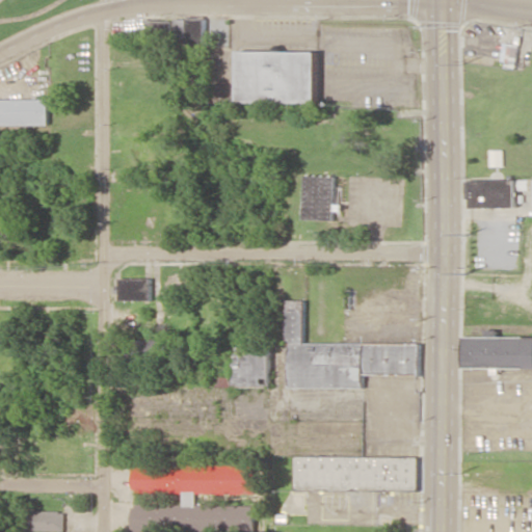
[(238,103),(318,104),(318,51),(239,51),(238,103)]
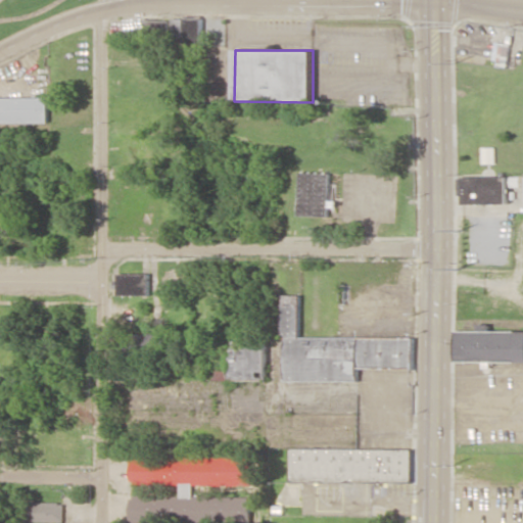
[(0,97),(0,124),(49,124),(48,97),(0,97)]
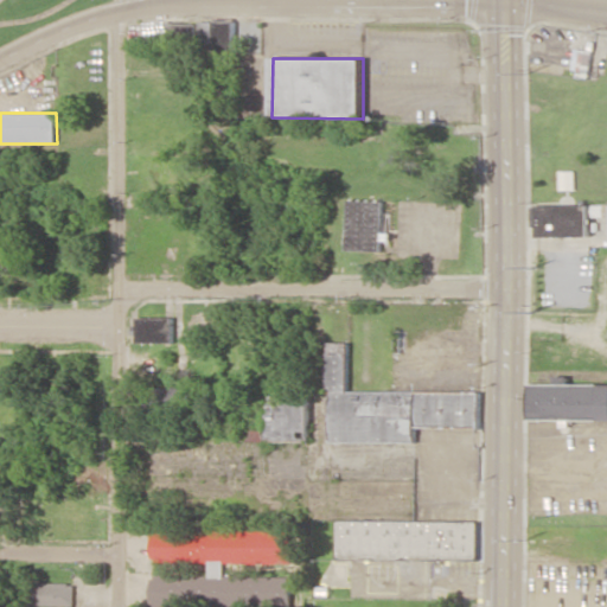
[(575,190),(574,171),(558,171),(558,190),(575,190)]
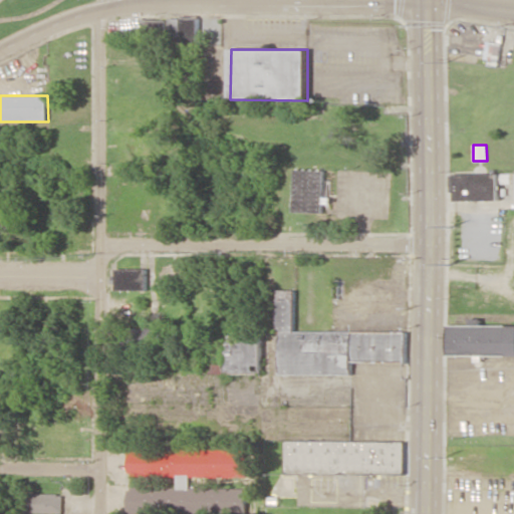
[(323,213),(324,170),(294,169),(293,213),(323,213)]
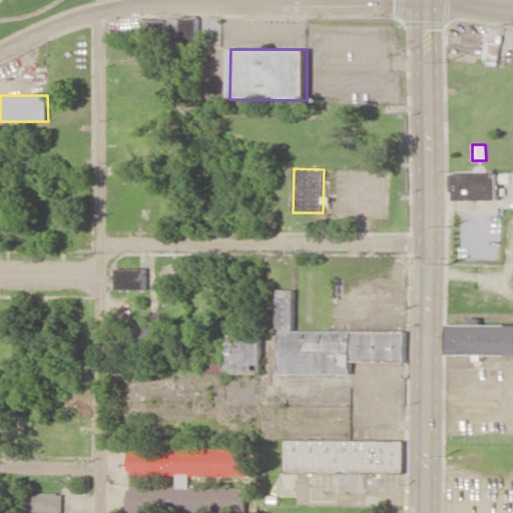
[(454,200),(499,200),(499,183),(512,182),(512,172),(454,173),(454,200)]
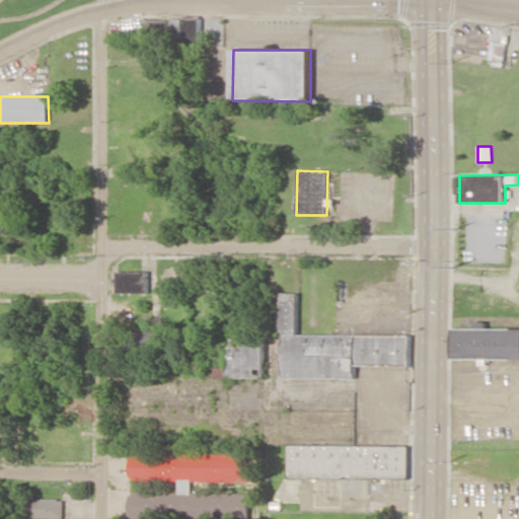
[(147,272),(117,272),(117,293),(147,293),(147,272)]
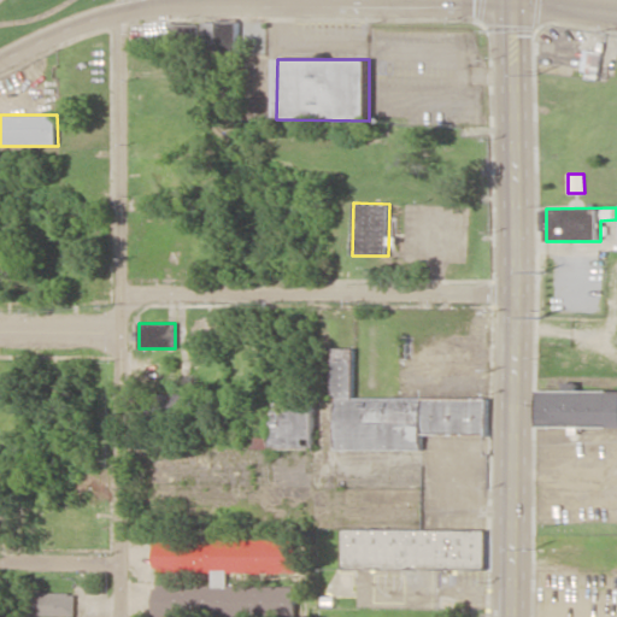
[(489,399),(353,398),(353,348),(331,348),(330,398),(336,398),(335,450),(423,450),(423,434),(488,435),(489,399)]
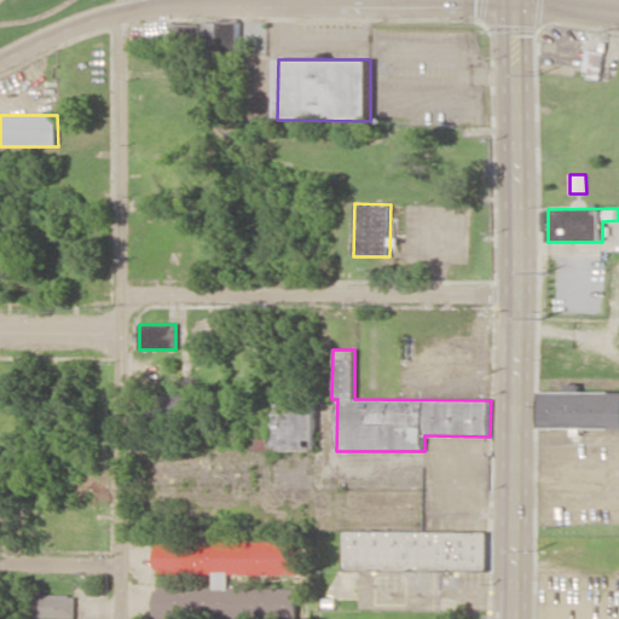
[(618,391),(542,391),(541,428),(618,428),(618,391)]
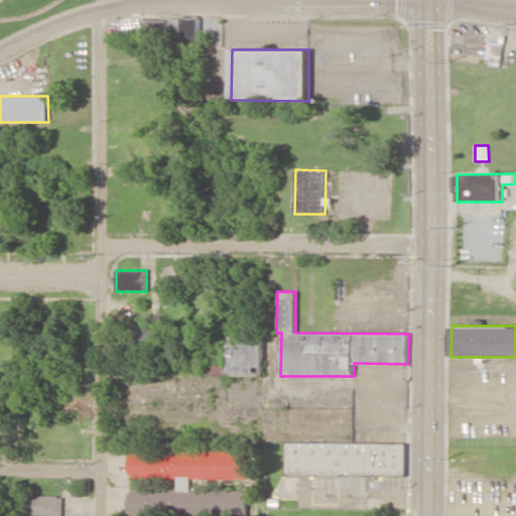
[(261,376),(262,333),(225,333),(224,375),(261,376)]
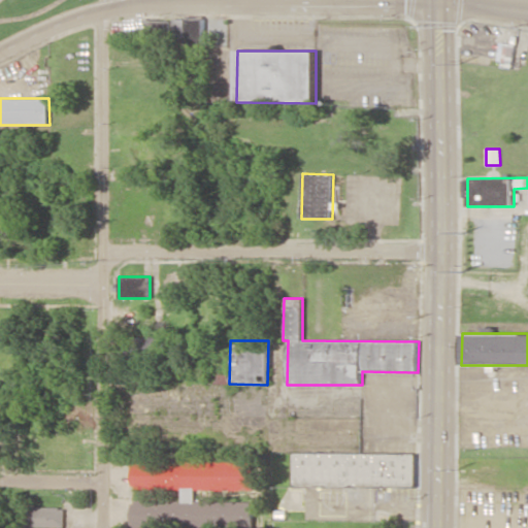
[(417,453),(292,453),(292,487),(417,487),(417,453)]
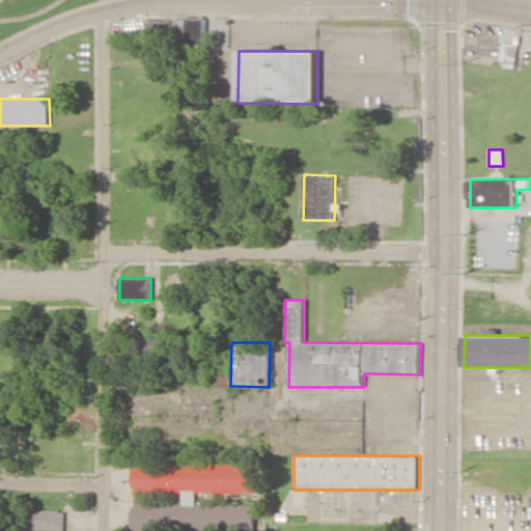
[(254,467),(132,465),(131,491),(182,492),(182,505),(132,504),(131,529),(255,530),(255,505),(194,505),(195,492),(254,492),(254,467)]
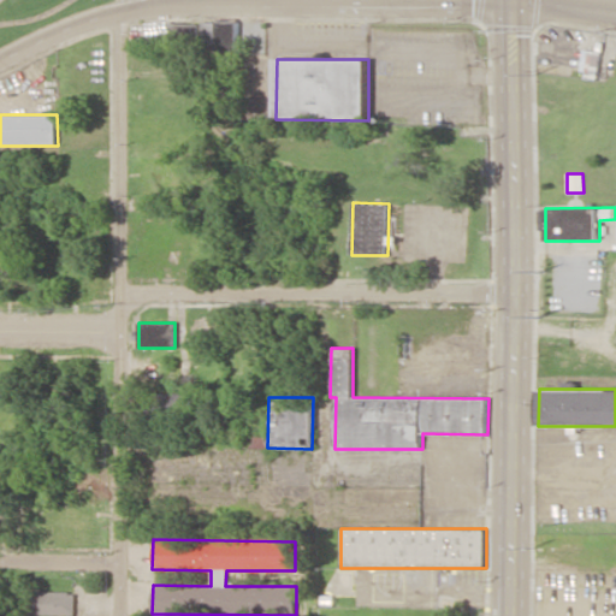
[(351,586),(351,572),(337,572),(337,586),(351,586)]
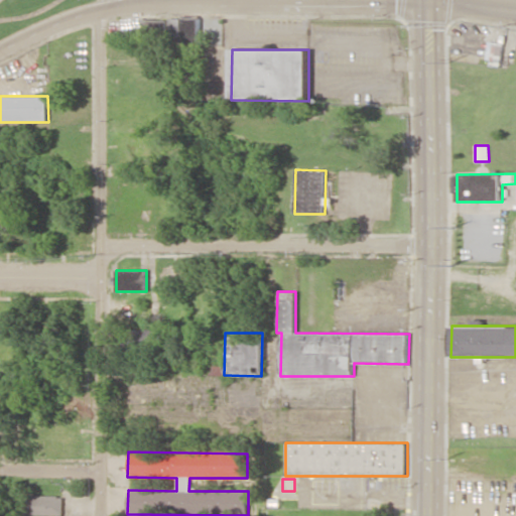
[(62,496),(32,496),(32,514),(61,515),(62,496)]
